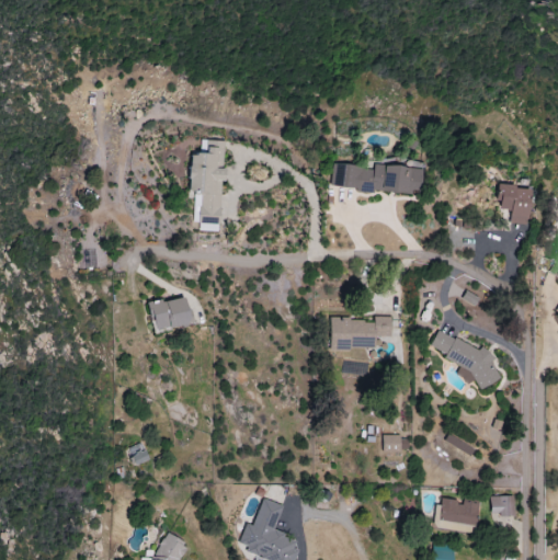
[(332,186),(422,194),(425,162),(410,160),(409,167),(375,163),(375,167),(334,163),(332,186)]
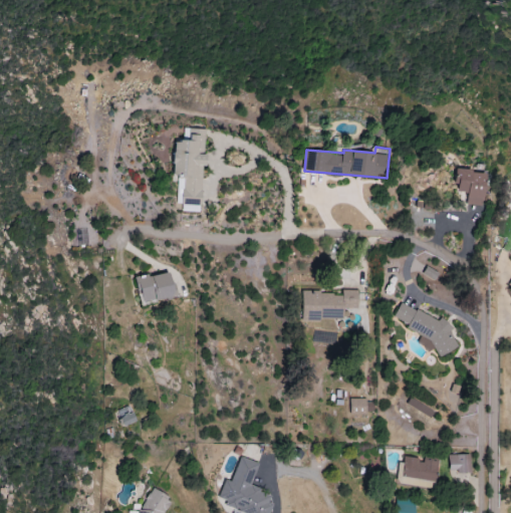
[(468,203),(483,205),(488,173),(459,168),(456,191),(470,193),(468,203)]
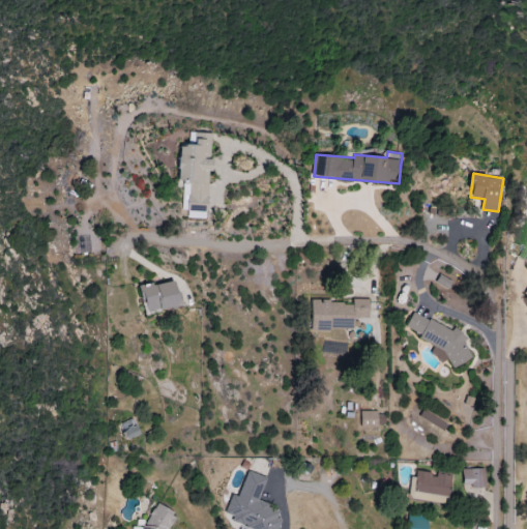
[(182,304),(177,278),(141,286),(146,312),(182,304)]
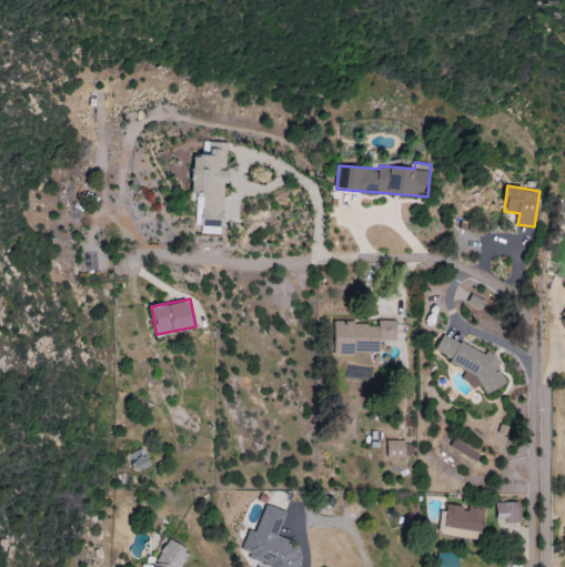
[(397,340),(397,320),(381,320),(381,323),(335,322),(335,353),(381,353),(381,340),(397,340)]
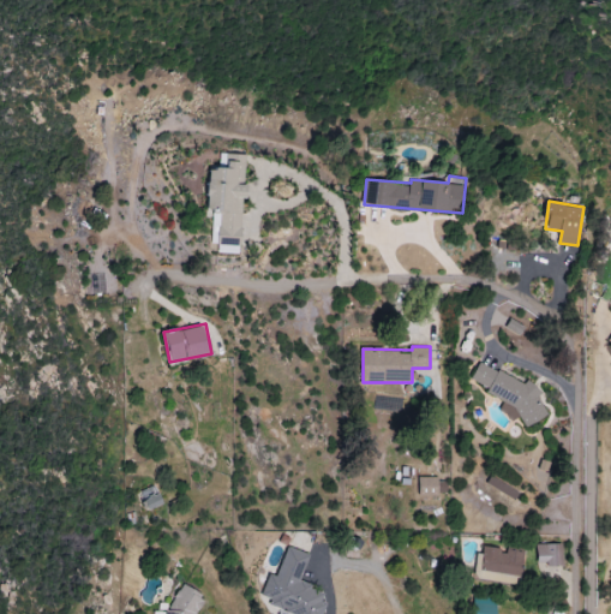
[(551,415),(534,383),(528,381),(526,382),(480,362),(473,379),(486,385),(491,394),(505,400),(501,411),(516,418),(522,416),(528,427),(551,415)]
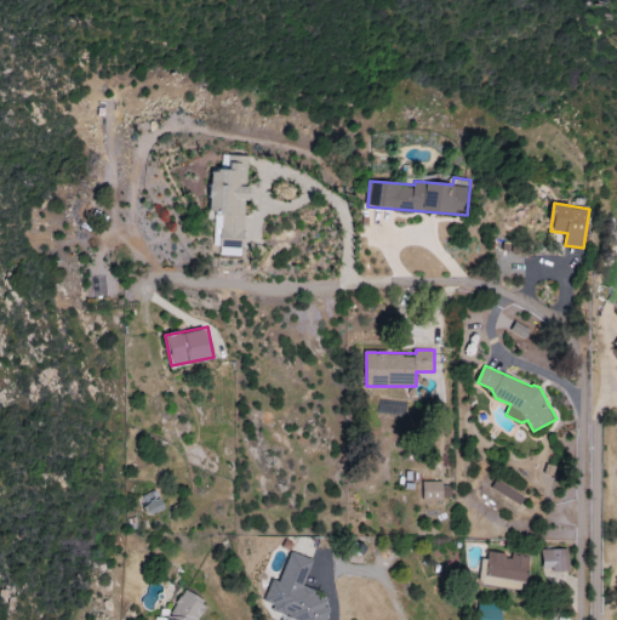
[(493,488),(523,504),(527,495),(498,479),(493,488)]
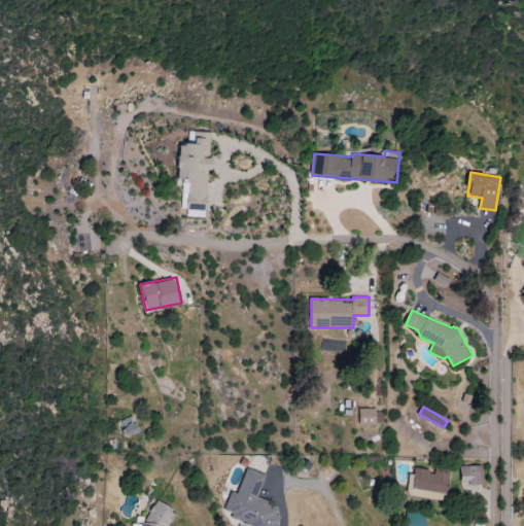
[(378,408),(360,409),(361,424),(378,424),(378,408)]
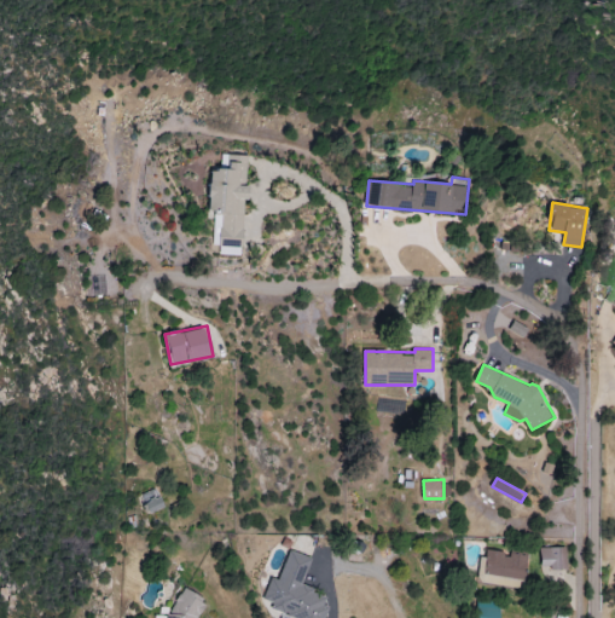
[(141,494),(151,513),(166,507),(158,487),(141,494)]
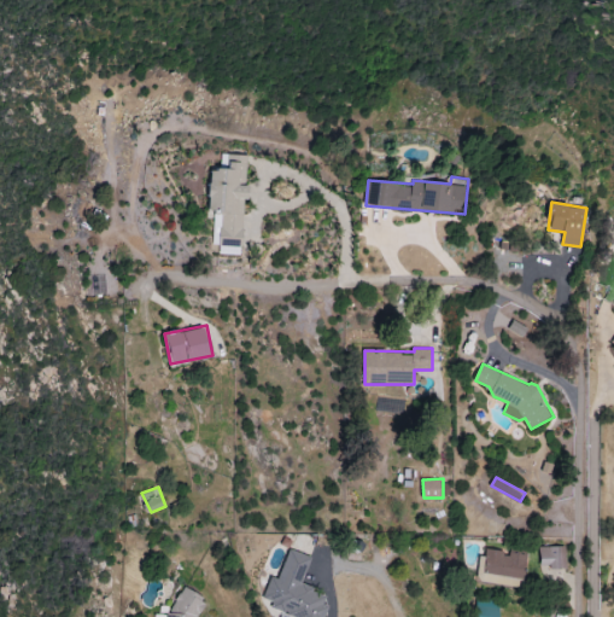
[(563,546),(542,546),(542,568),(565,566),(563,546)]
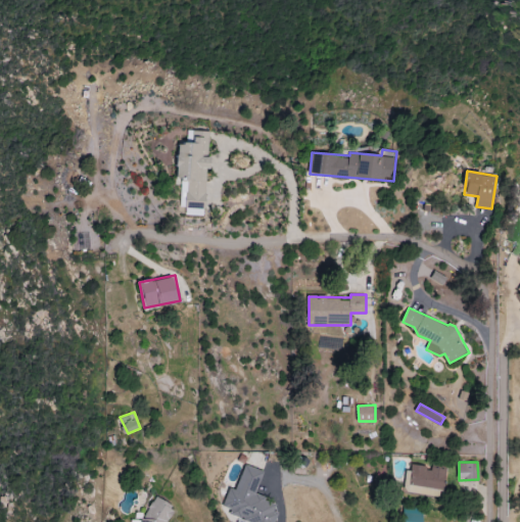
[(447,466),(432,464),(432,467),(410,463),(406,490),(442,496),(447,466)]
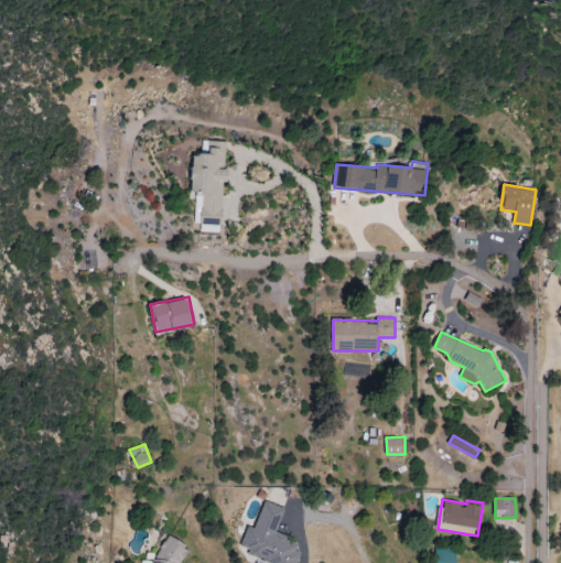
[(286,508),(266,500),(256,528),(249,526),(243,545),(251,549),(249,555),(268,562),(294,562),(303,543),(277,533),(286,508)]
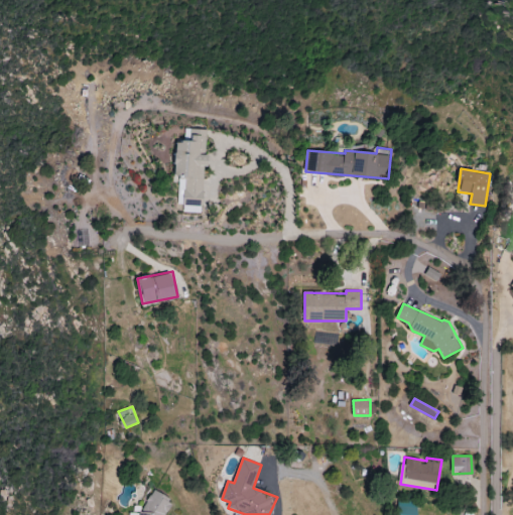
[(167,514),(168,497),(167,494),(153,493),(146,497),(145,513),(131,512),(130,514),(167,514)]
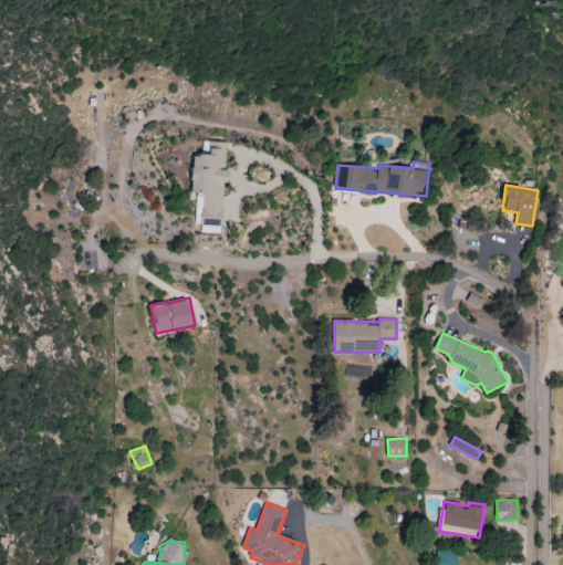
[(457,564),(458,551),(437,550),(436,564),(457,564)]
